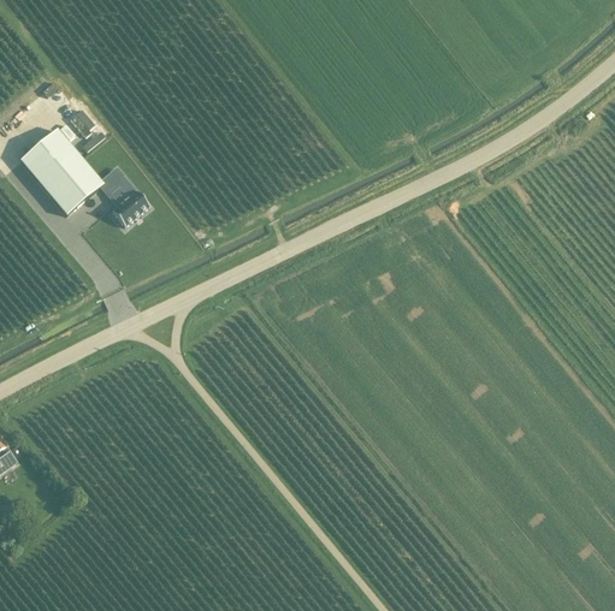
[(81,107),(69,117),(84,135),(90,130),(89,128),(93,123),(81,107)]
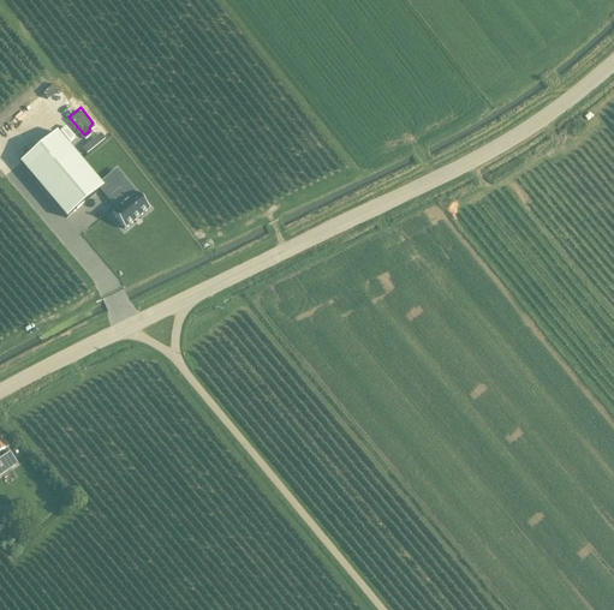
[(63,121),(57,125),(66,137),(72,132),(63,121)]
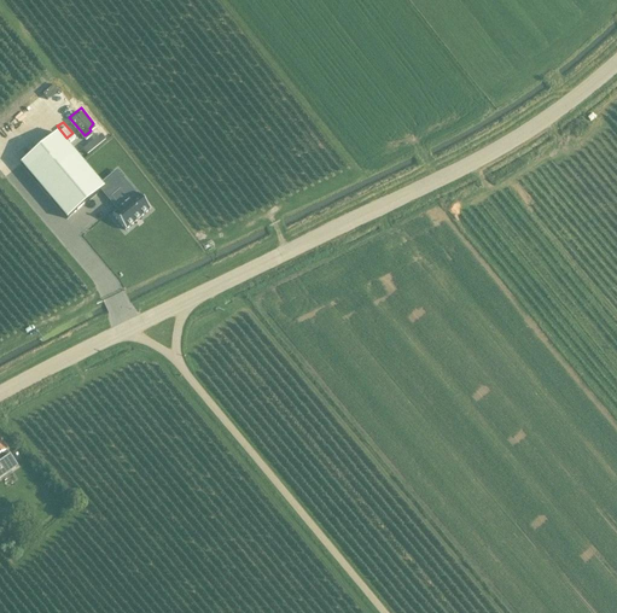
[(19,157),(19,159),(65,214),(105,184),(58,128),(19,157)]
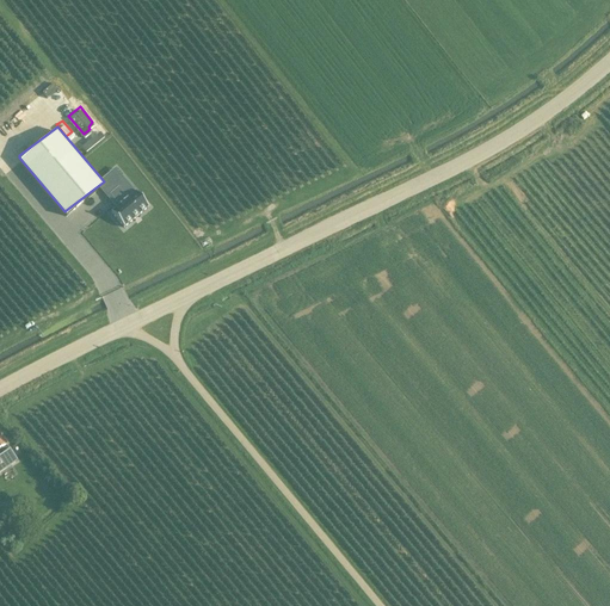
[(99,128),(80,143),(85,148),(103,133),(99,128)]
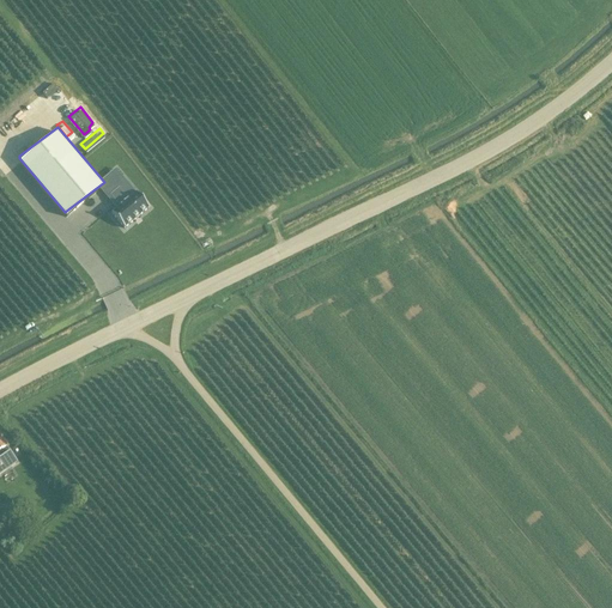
[(120,187),(128,180),(122,172),(129,166),(111,144),(96,156),(120,187)]
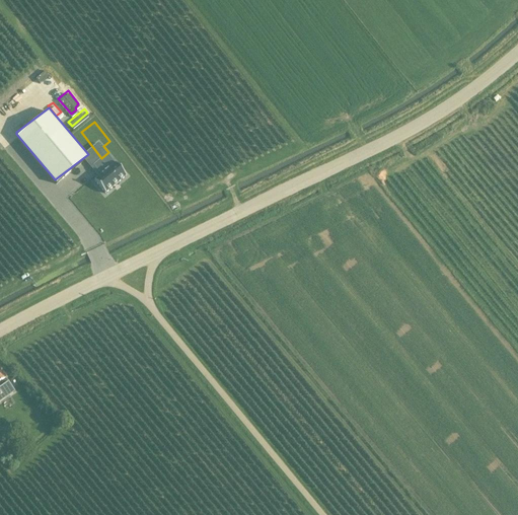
[(100,172),(93,178),(104,191),(125,173),(114,161),(107,166),(99,157),(93,162),(100,172)]
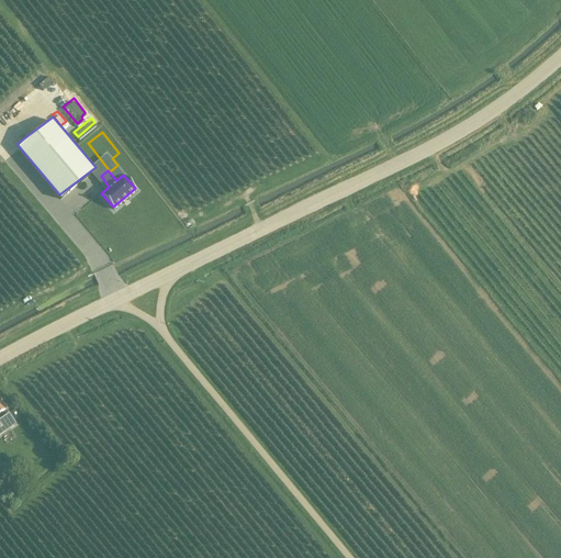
[(8,412),(4,406),(0,400),(0,431),(14,421),(8,412)]
